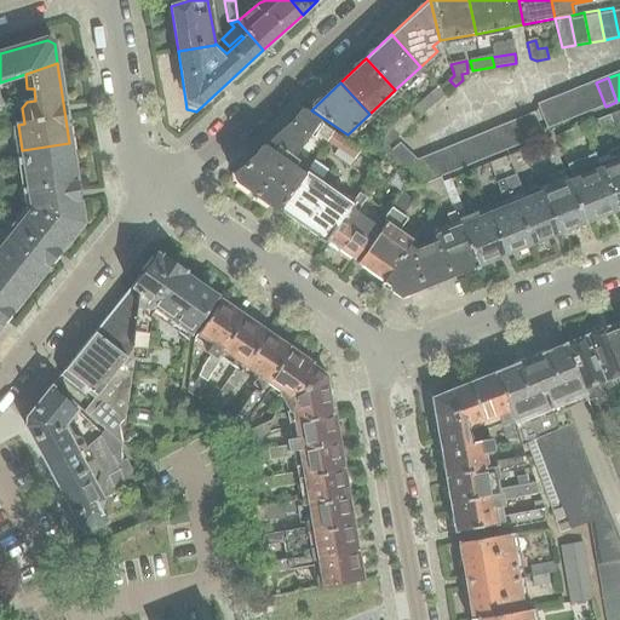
[(584,87),(593,112),(606,107),(596,82),(584,87)]
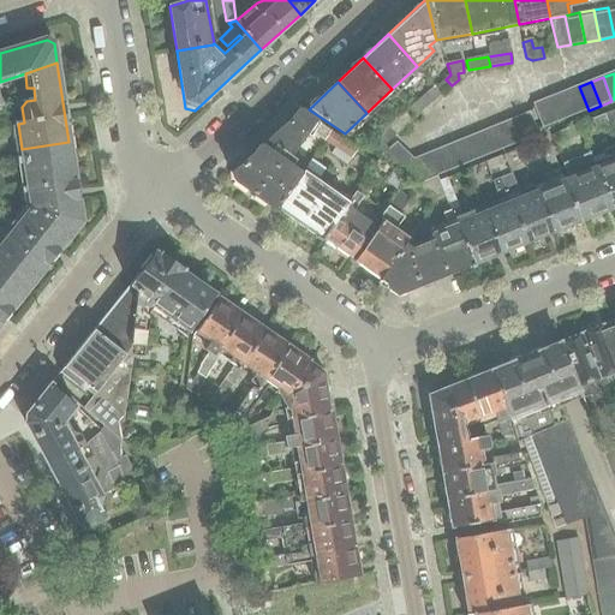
[(568,91),(577,114),(589,111),(579,87),(568,91)]
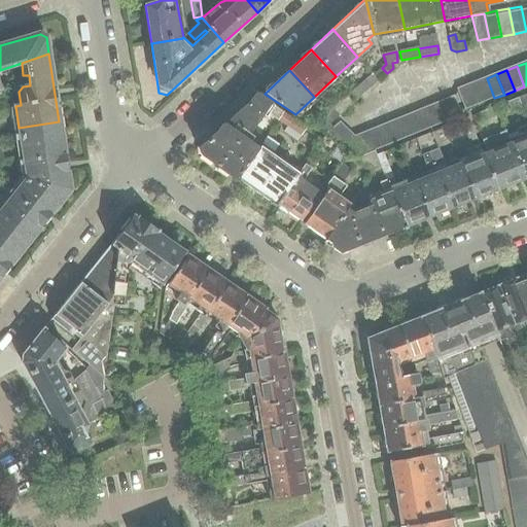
[(378,80),(373,75),(359,89),(363,94),(378,80)]
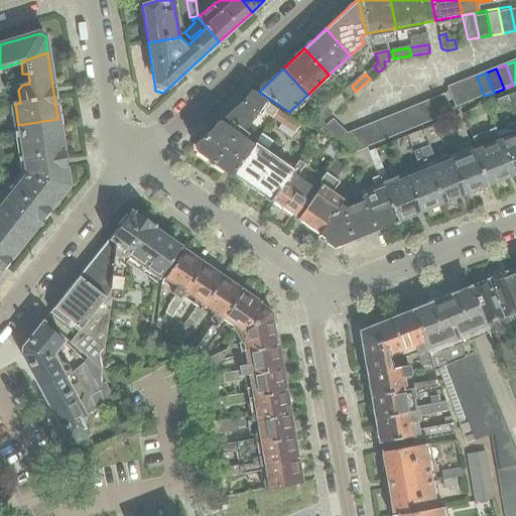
[(467,81),(475,100),(484,96),(477,77),(467,81)]
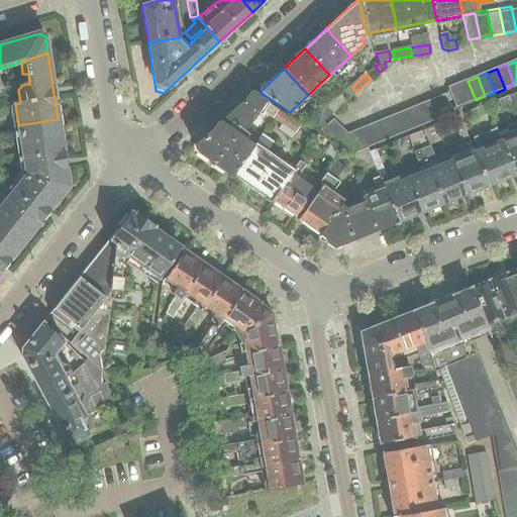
[(457,85),(466,104),(476,100),(468,81),(457,85)]
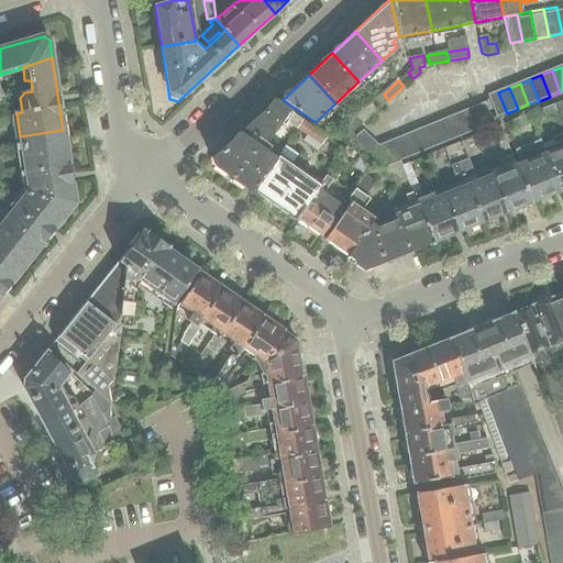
[(507,113),(498,92),(488,97),(496,118),(507,113)]
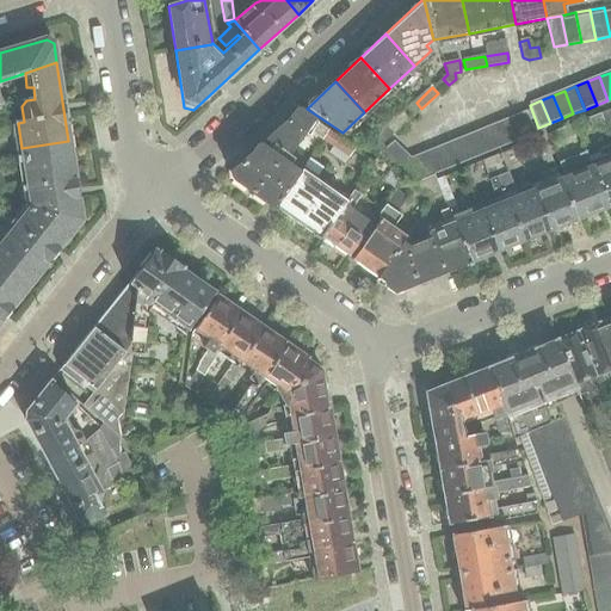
[(300,111),(260,146),(285,162),(304,135),(309,137),(319,124),(300,111)]
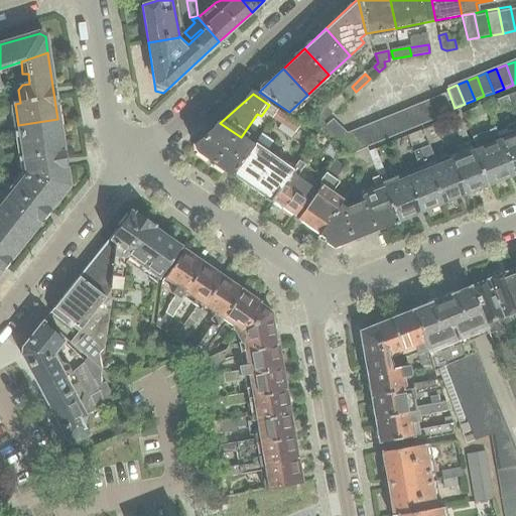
[(328,106),(334,112),(346,102),(341,96),(328,106)]
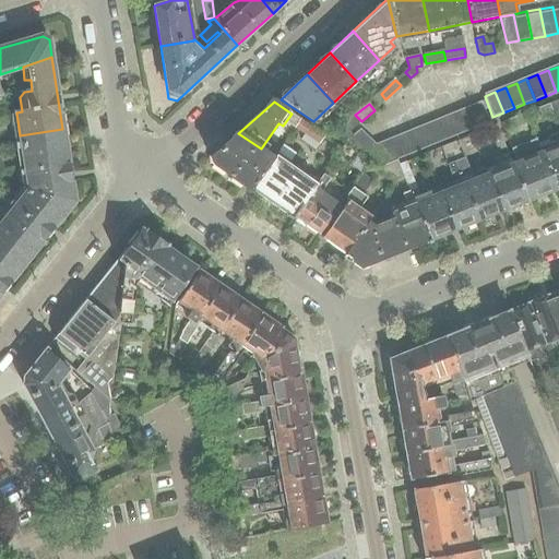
[(489,123),(482,104),(471,108),(478,128),(489,123)]
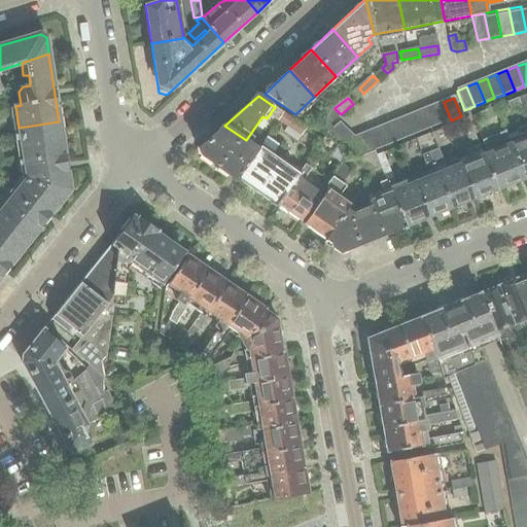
[(526,137),(511,143),(525,178),(526,176),(526,117),(520,99),(507,104),(512,114),(522,110),(526,121),(526,127),(522,129),(525,134),(526,133),(526,137)]
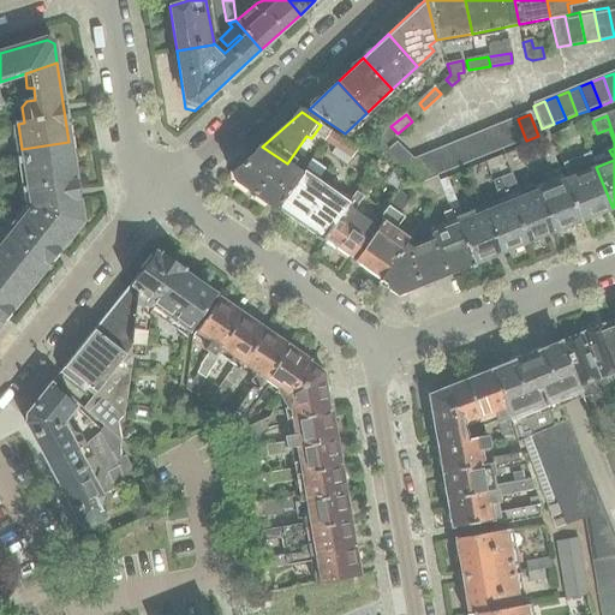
[(526,141),(518,119),(506,123),(514,145),(526,141)]
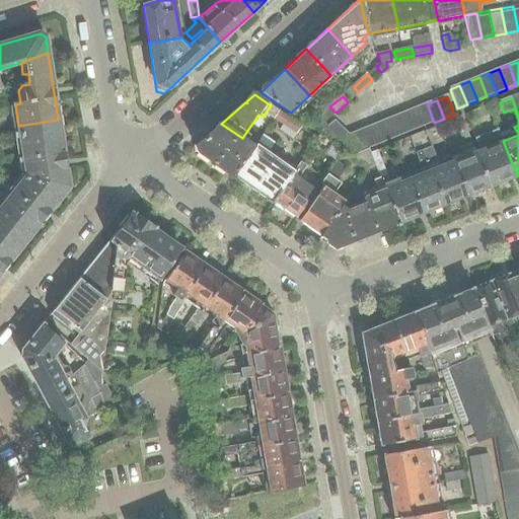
[(434,123),(427,103),(417,107),(425,126),(434,123)]
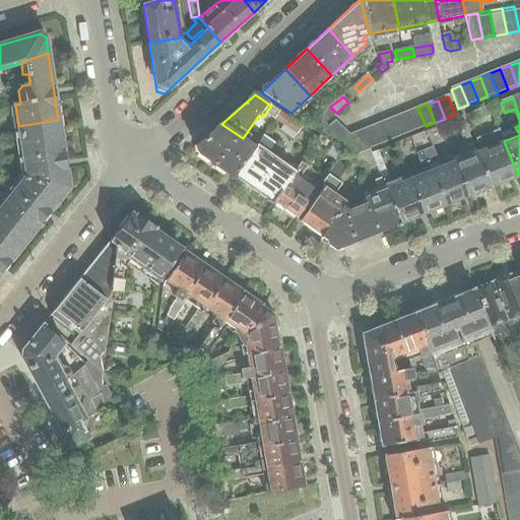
[(336,113),(330,107),(315,120),(324,132),(328,127),(325,124),(336,113)]
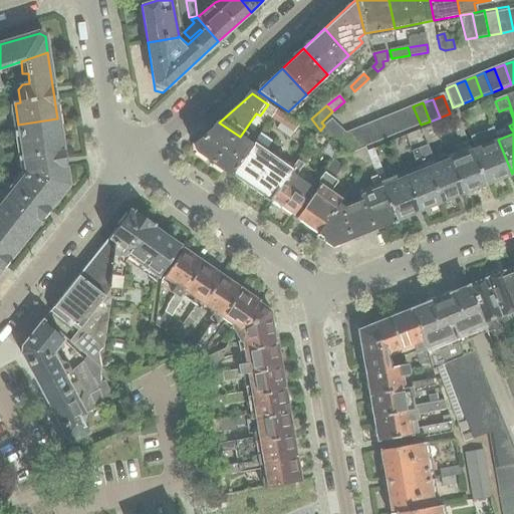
[(421,124),(413,106),(404,110),(411,129),(421,124)]
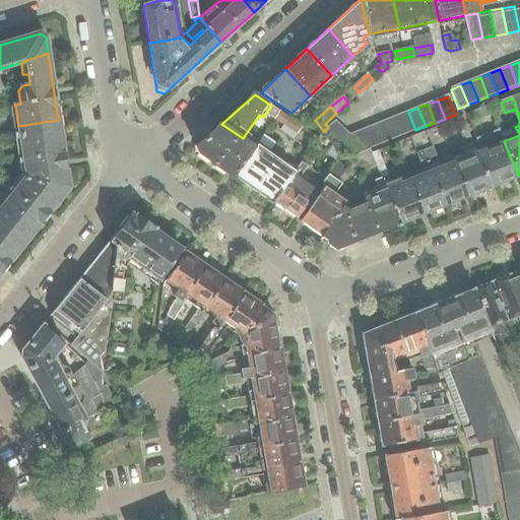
[(415,130),(408,112),(398,116),(405,134),(415,130)]
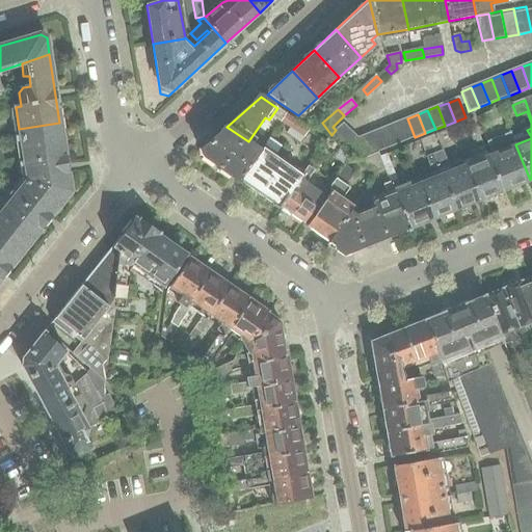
[(286,115),(281,122),(303,137),(309,130),(286,115)]
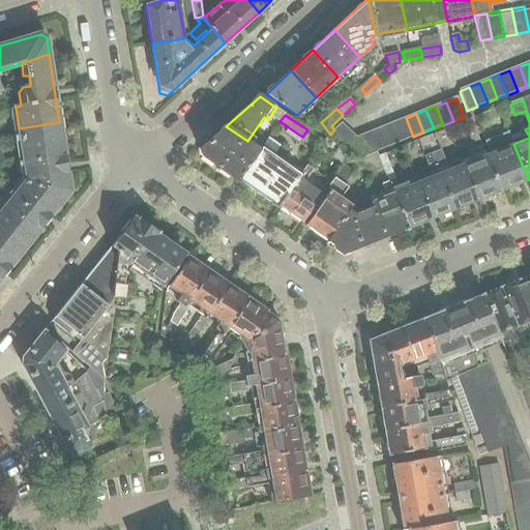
[(413,137),(406,118),(395,122),(404,141),(413,137)]
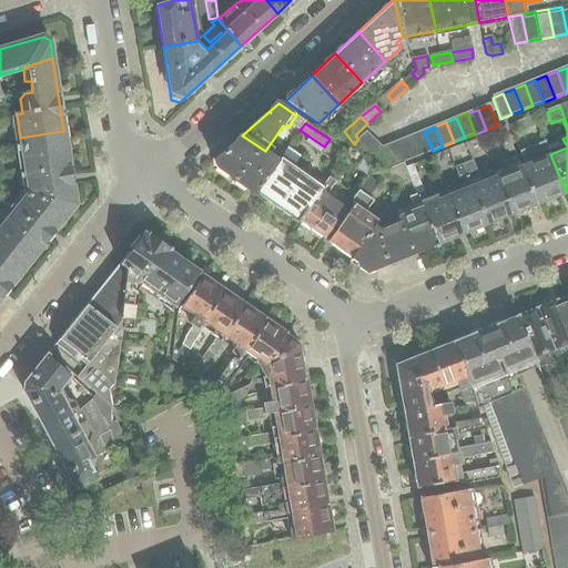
[(514,151),(505,128),(496,131),(506,154),(514,151)]
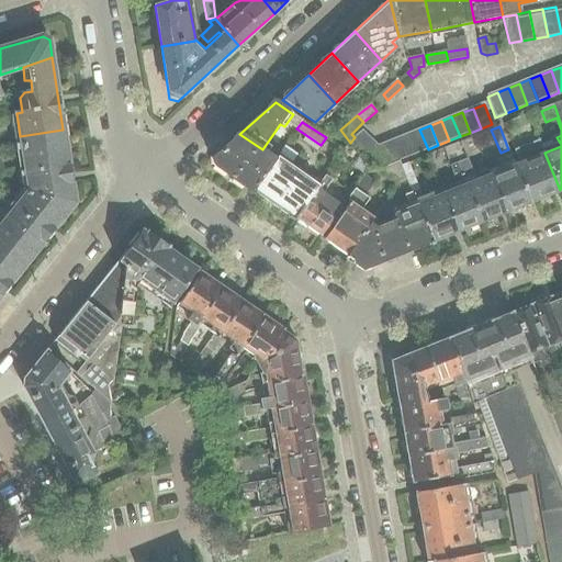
[(75,203),(63,130),(20,136),(27,191),(75,203)]
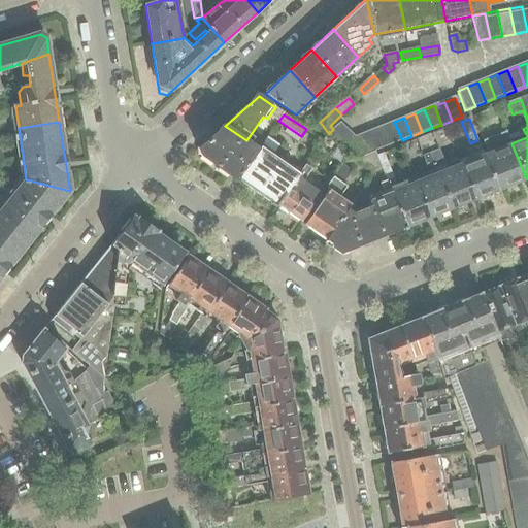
[(402,140),(394,122),(385,126),(392,144),(402,140)]
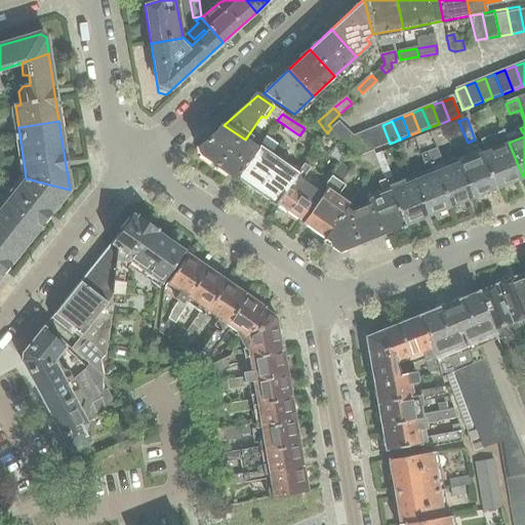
[(355,158),(360,156),(353,137),(338,122),(331,128),(327,133),(324,136),(355,158)]
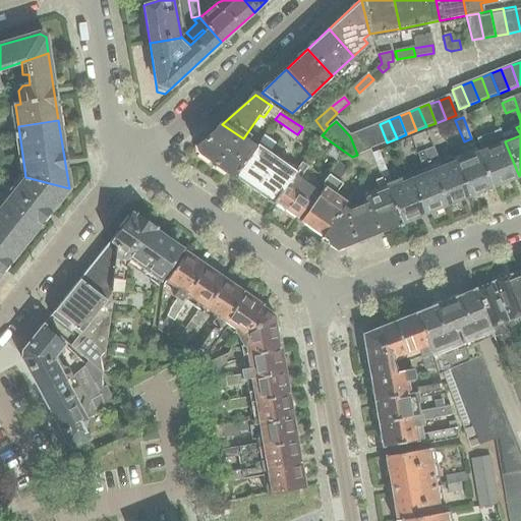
[(235,177),(255,148),(243,138),(222,124),(198,146),(200,155),(234,178),(235,177)]
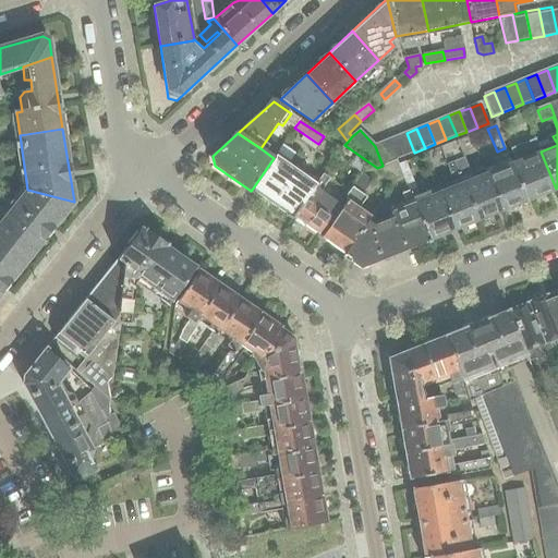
[(414,153),(407,133),(396,137),(403,157),(414,153)]
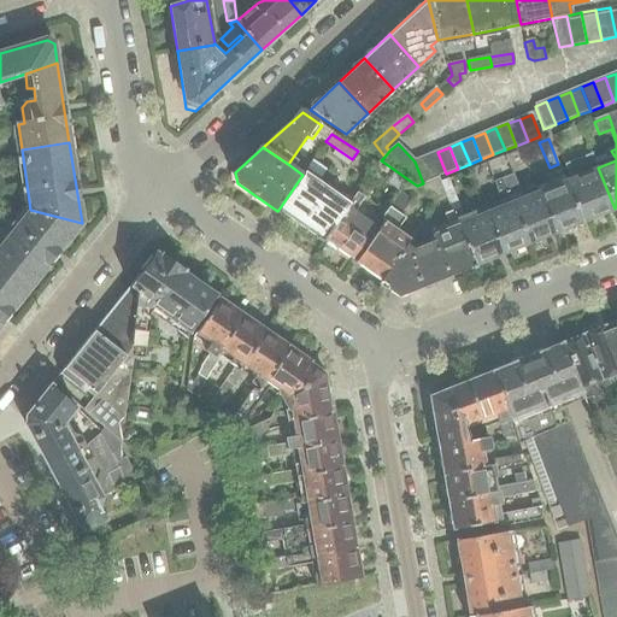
[(446,174),(438,152),(425,157),(435,178),(446,174)]
